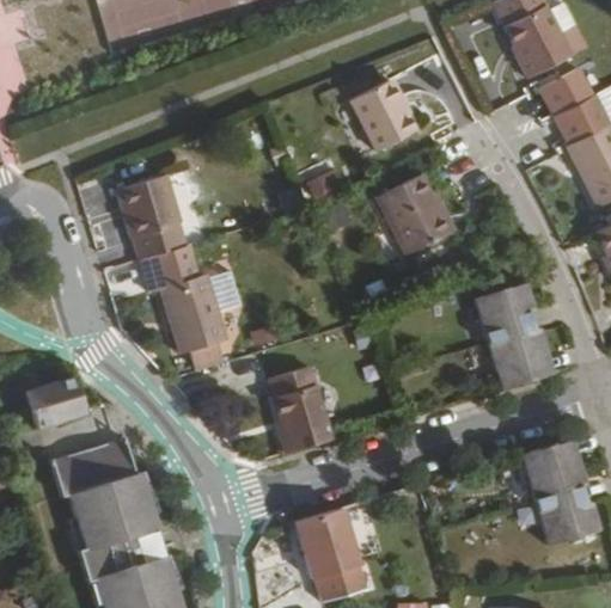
[(551,7),(547,0),(507,0),(498,4),(517,44),(531,74),(574,53),(563,31),(551,7)]
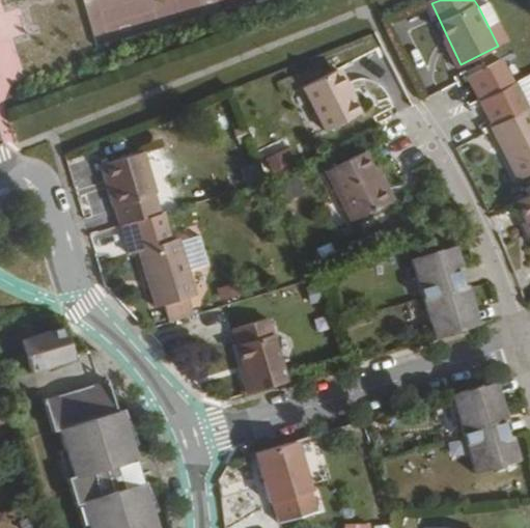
[(489,27),(503,23),(491,0),(489,0),(478,6),(489,27)]
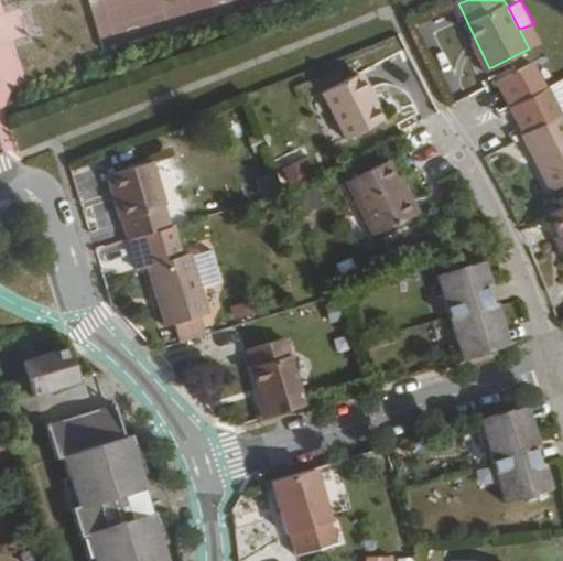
[(425,23),(411,30),(424,60),(440,53),(425,23)]
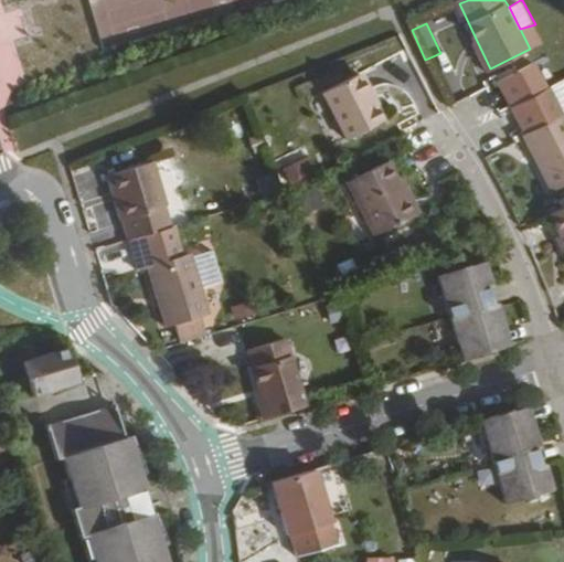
[(361,75),(325,94),(348,140),(384,122),(361,75)]
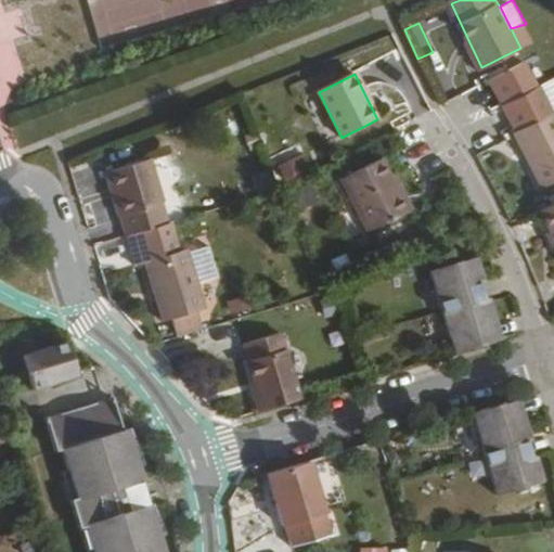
[(553,110),(541,86),(502,104),(530,158),(545,188),(553,182),(553,110)]
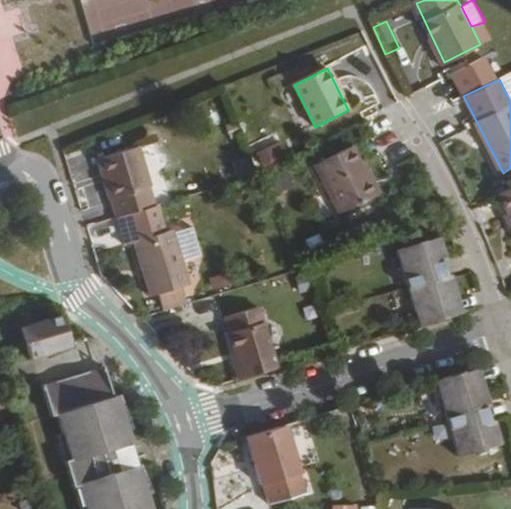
[(113,197),(119,216),(155,205),(149,186),(152,185),(139,145),(98,158),(111,198),(113,197)]
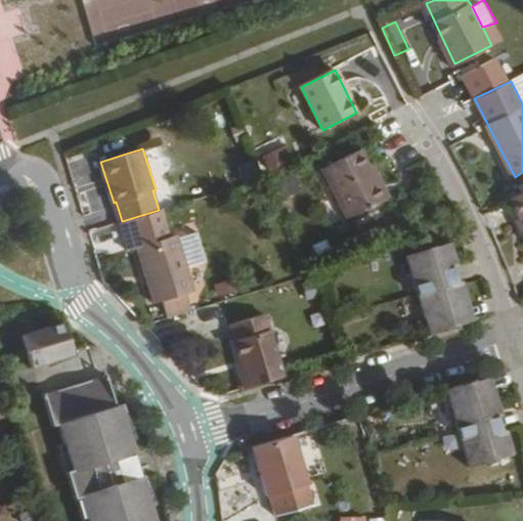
[(277,152),(258,156),(262,172),(281,168),(277,152)]
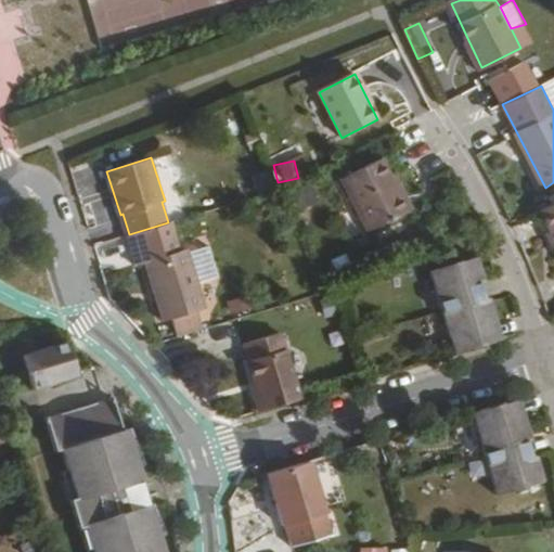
[(381,161),(340,180),(365,233),(406,215),(381,161)]
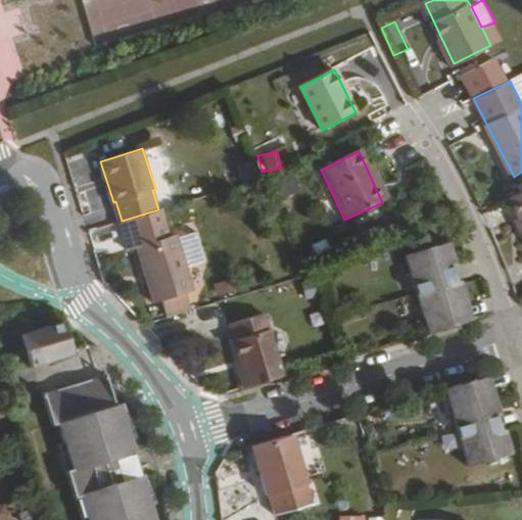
[(521,191),(511,197),(521,220),(521,191)]
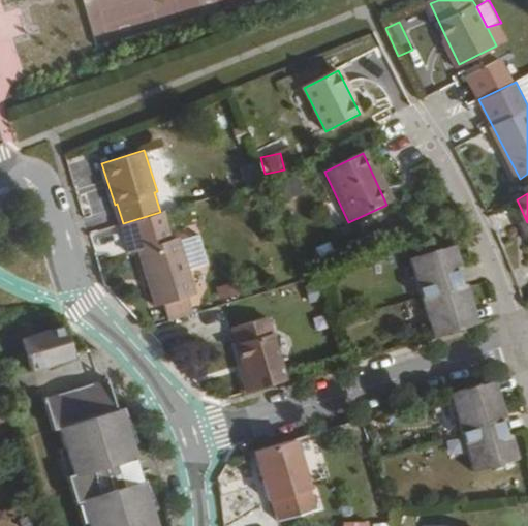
[(160,212),(123,223),(131,250),(143,248),(156,303),(196,290),(180,237),(167,238),(160,212)]
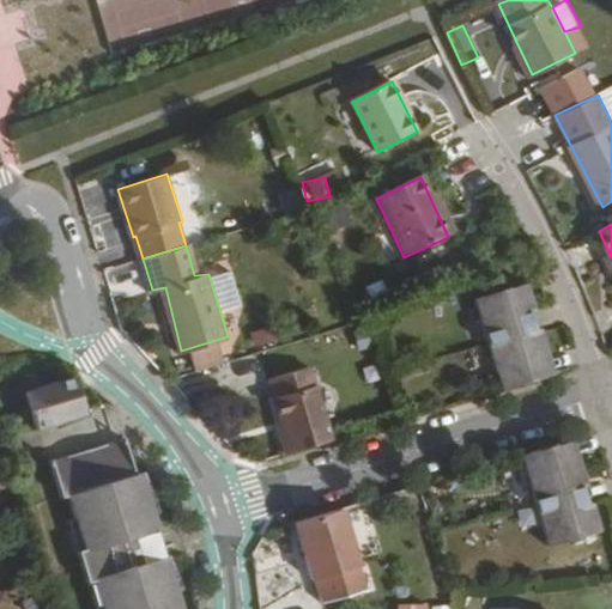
[(552,375),(538,330),(525,285),(477,299),(490,345),(503,389),(552,375)]
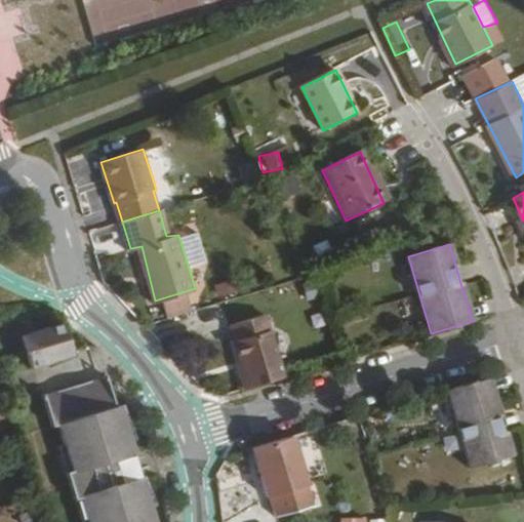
[(239,369),(245,389),(283,377),(265,315),(231,325),(241,359),(243,368),(239,369)]
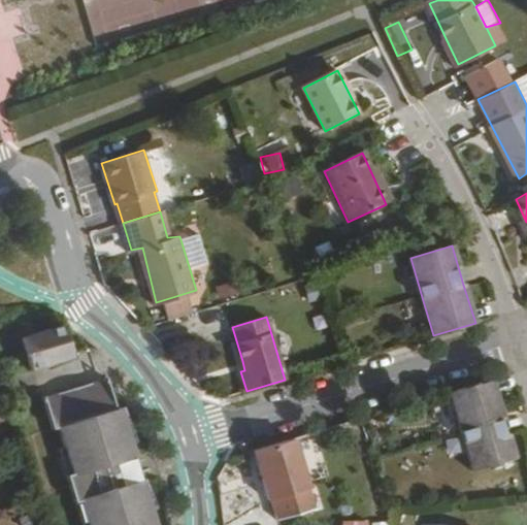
[(63,324),(22,336),(31,369),(73,357),(63,324)]
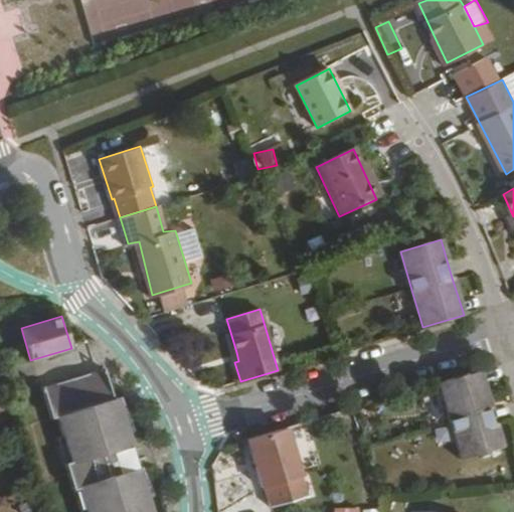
[(148,511),(136,472),(110,480),(102,456),(129,448),(115,401),(110,402),(100,370),(43,387),(53,419),(59,417),(72,461),(66,463),(74,489),(79,487),(88,511),(148,511)]
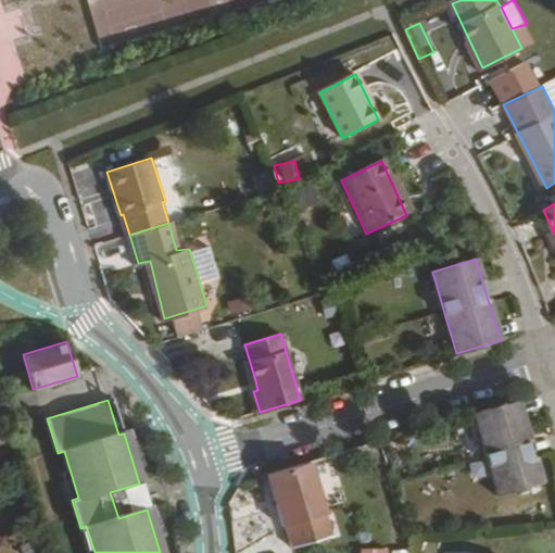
[(537,485),(516,400),(469,414),(492,497),(537,485)]
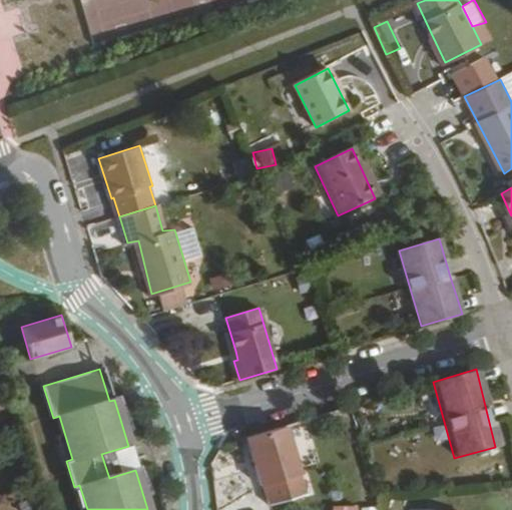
[(285,427),(246,439),(268,506),(306,494),(285,427)]
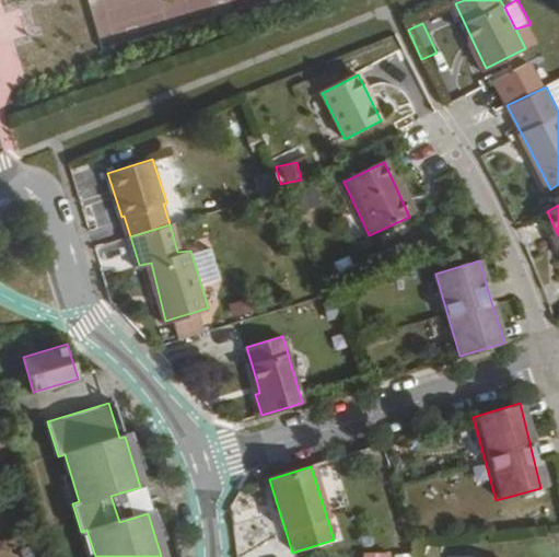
[(119,522),(148,513),(140,487),(111,496),(119,522)]
